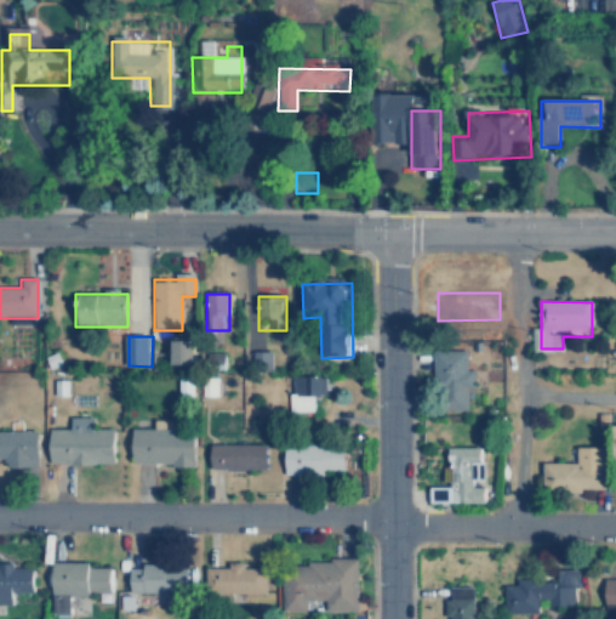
[(171,367),(192,367),(192,342),(171,342),(171,367)]
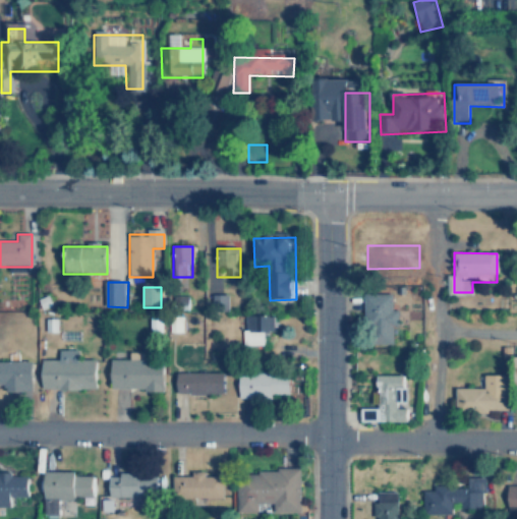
[(233,311),(232,295),(216,295),(217,312),(233,311)]
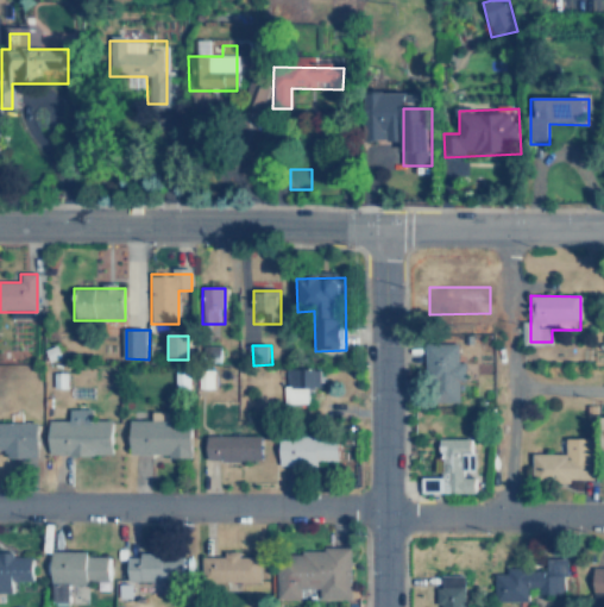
[(426,346),(427,404),(460,402),(460,383),(467,383),(466,363),(461,363),(460,346),(426,346)]
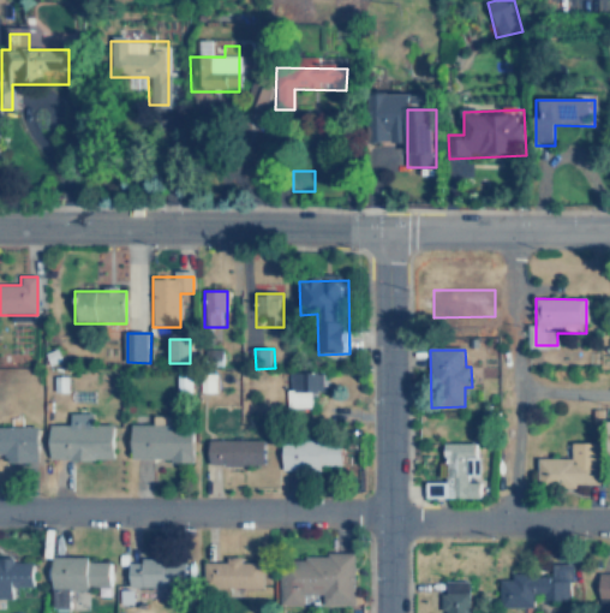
[(309,394),(309,375),(291,374),(291,394),(309,394)]
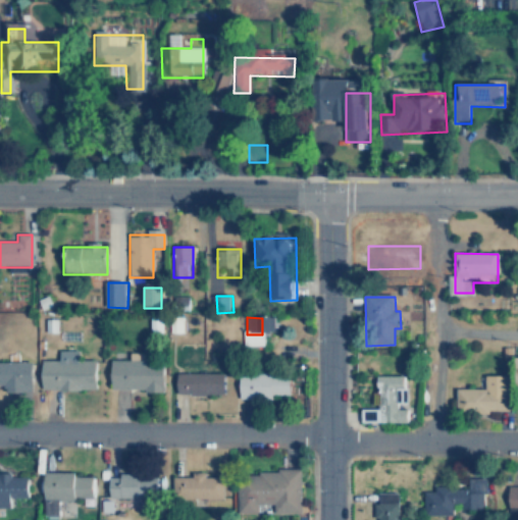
[(97,361),(78,361),(78,358),(42,358),(42,392),(97,392),(97,361)]
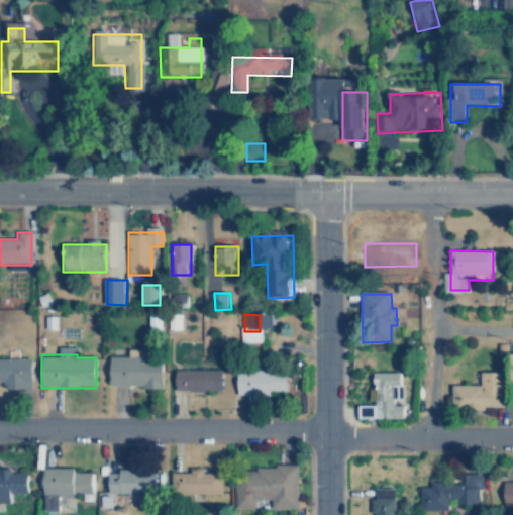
[(163,358),(110,358),(110,387),(163,387),(163,358)]
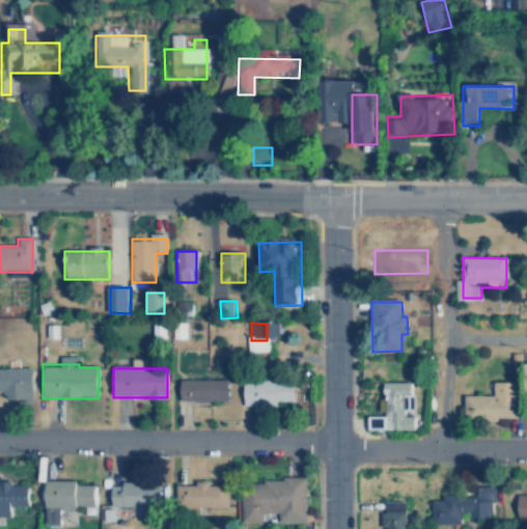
[(33,369),(0,369),(0,393),(5,393),(5,400),(33,400),(33,369)]
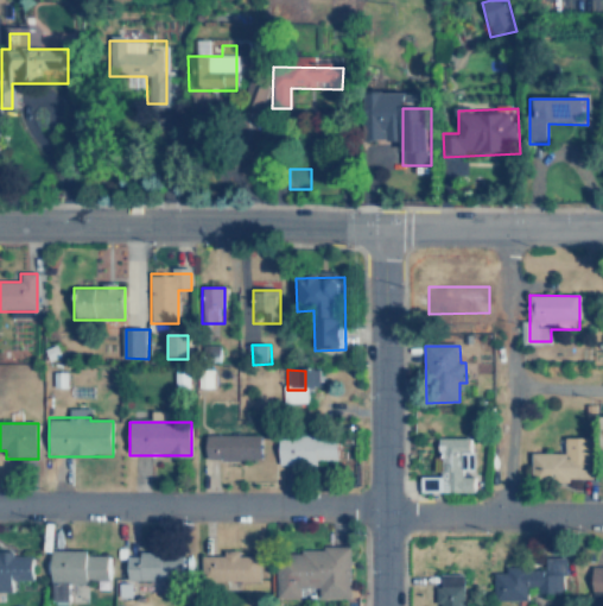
[(280,465),(338,464),(338,434),(279,435),(280,465)]
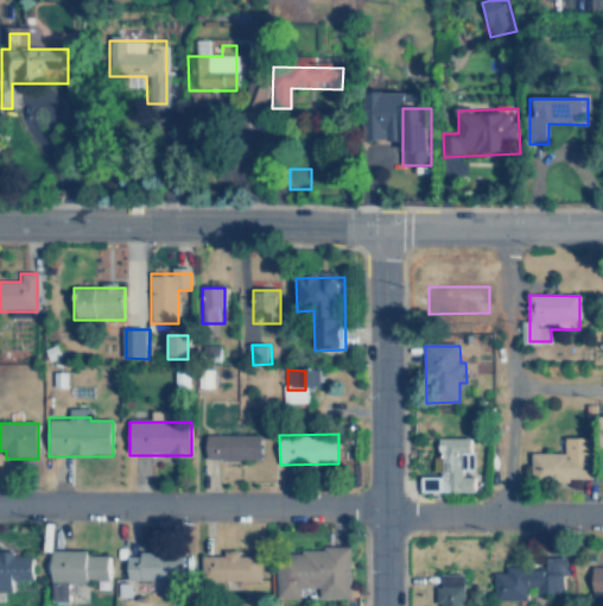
[(262,436),(207,436),(207,461),(262,461),(262,436)]
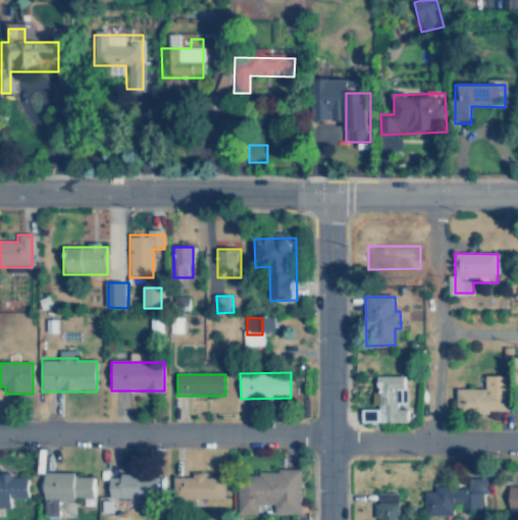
[(379,424),(409,423),(409,409),(405,409),(404,376),(378,377),(379,424)]
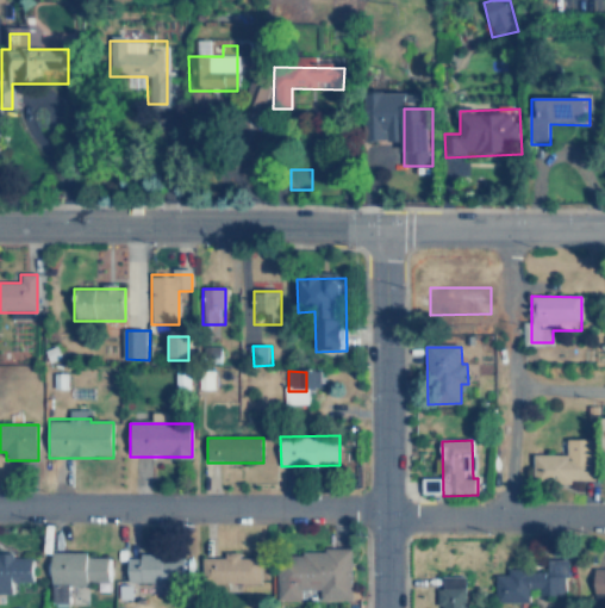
[(596,484),(596,441),(567,441),(567,456),(535,456),(535,484),(596,484)]
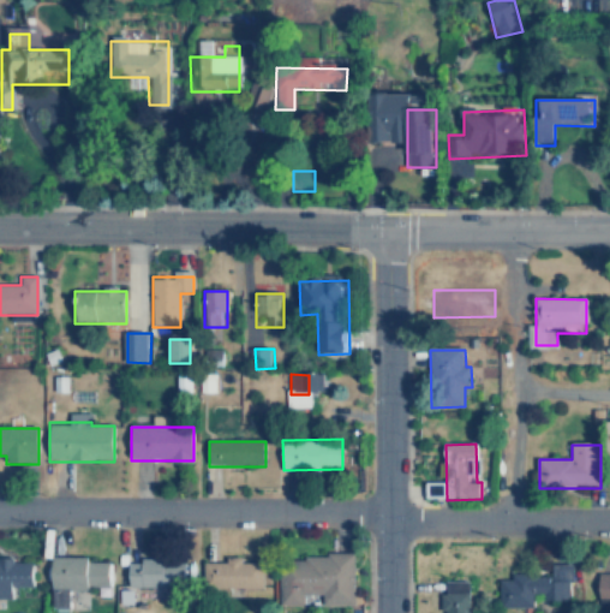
[(356,607),(357,555),(282,555),(281,607),(305,607),(305,596),(322,596),(322,607),(356,607)]
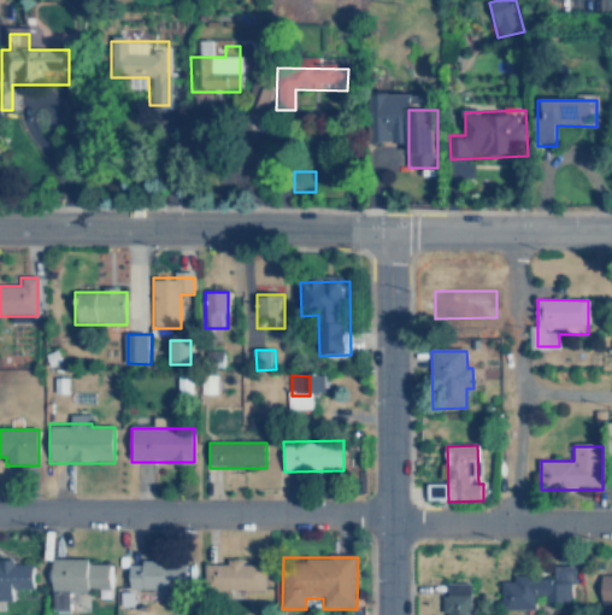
[(70,593),(112,592),(111,561),(52,562),(53,611),(70,610),(70,593)]
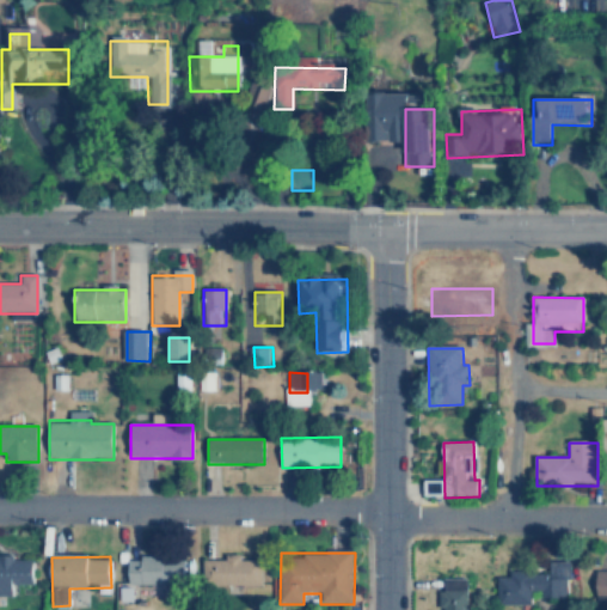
[(129,585),(185,585),(185,556),(129,556),(129,585)]
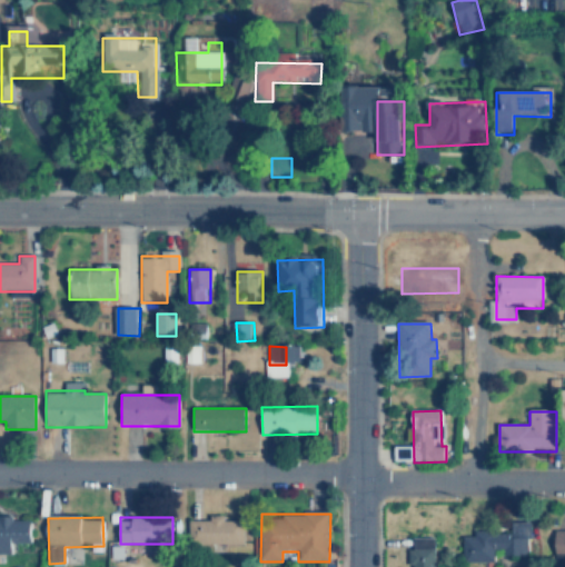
[(31,519),(0,519),(0,556),(13,556),(13,545),(32,545),(31,519)]
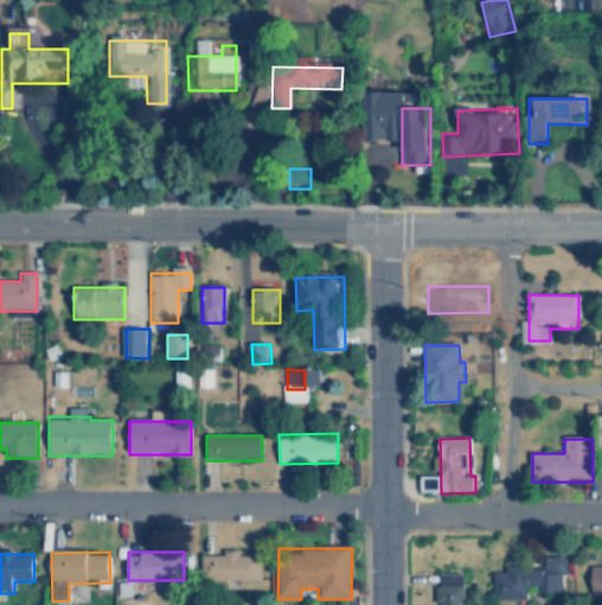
[(203,554),(203,581),(260,581),(260,554),(203,554)]
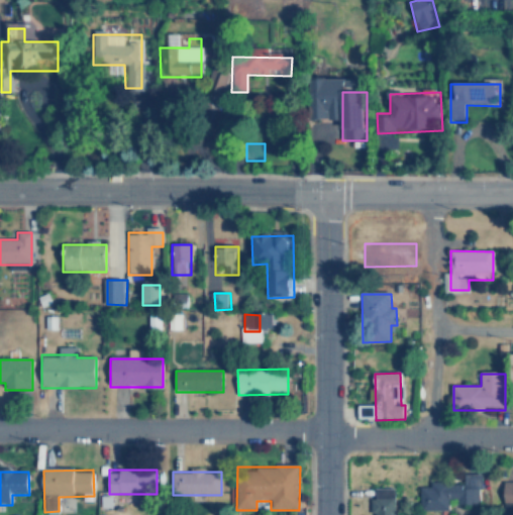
[(484,503),(484,475),(468,475),(468,484),(434,484),(434,487),(423,487),(423,510),(451,510),(451,503),(484,503)]
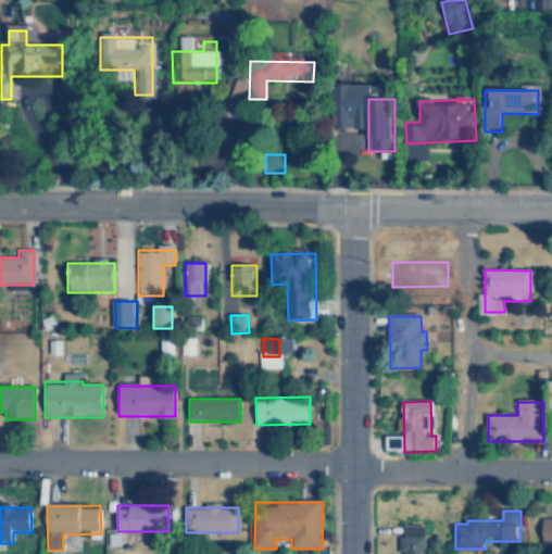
[(428,553),(428,526),(408,526),(408,537),(403,537),(402,553),(428,553)]
